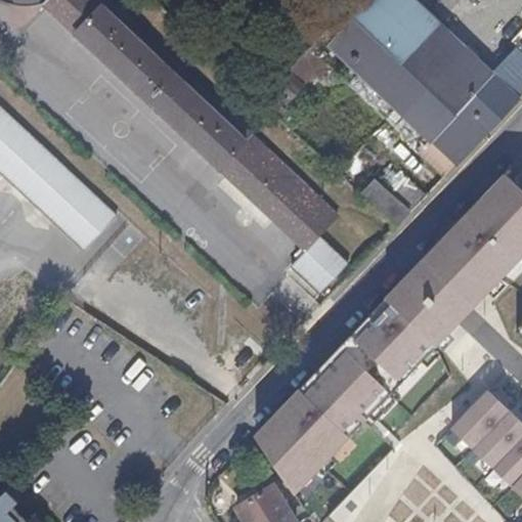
[(295,171),(109,0),(2,0),(5,2),(17,6),(28,6),(38,4),(44,2),(268,210),(300,177),(295,171)]
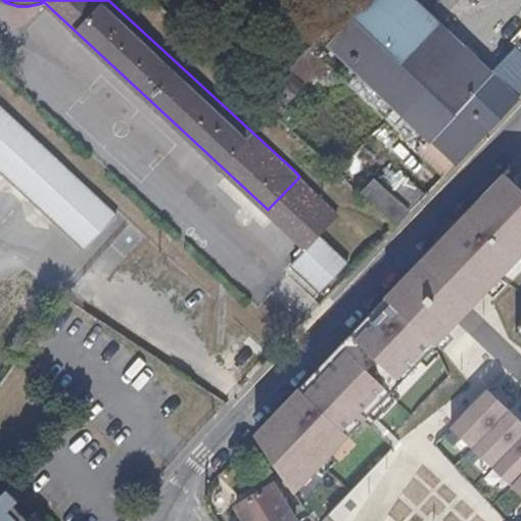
[(501,114),(516,98),(489,72),(413,0),(367,0),(328,45),(436,145),(454,162),(468,147),(501,114)]
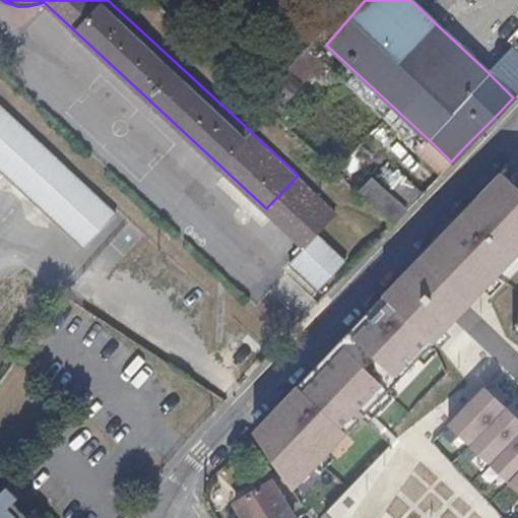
[(517,93),(517,92),(517,53),(511,47),(487,71),(513,98),(517,93)]
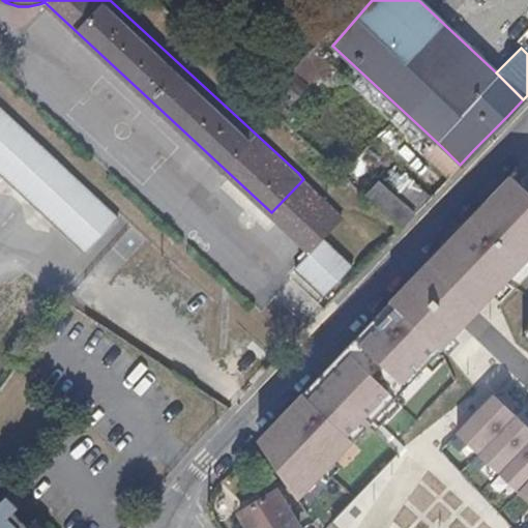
[(298,83),(321,59),(310,50),(288,72),(298,83)]
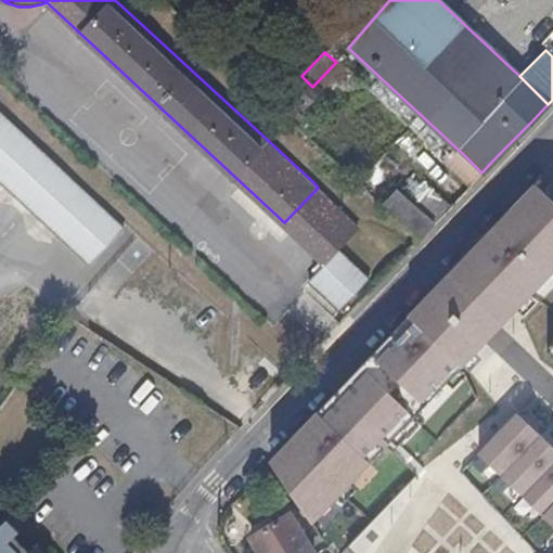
[(303,110),(319,93),(312,87),(301,76),(285,93),(303,110)]
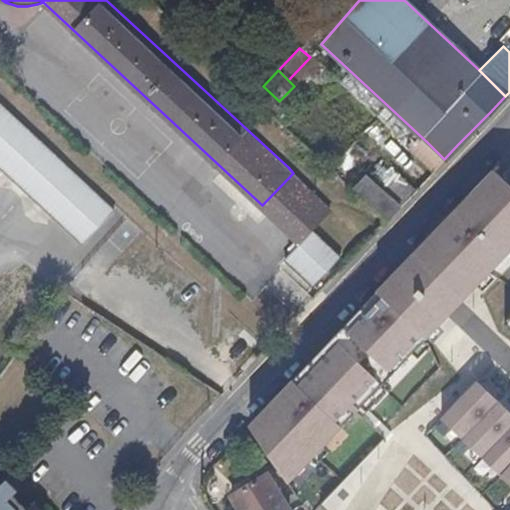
[(115,209),(1,103),(0,102),(0,166),(83,244),(115,209)]
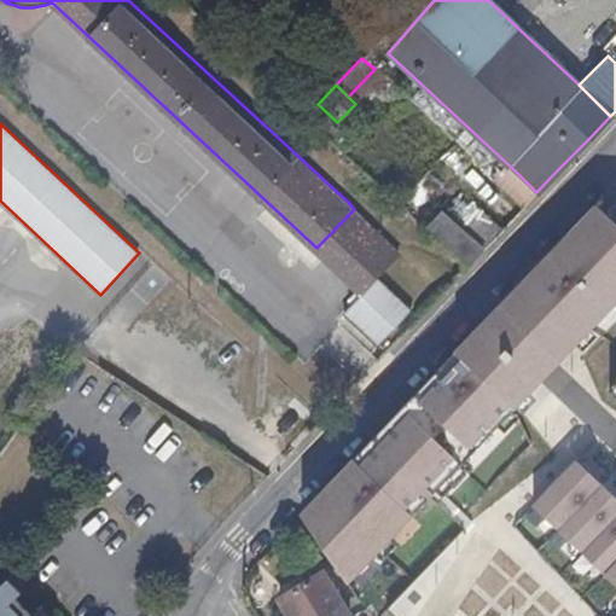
[(396,207),(412,219),(435,190),(420,178),(396,207)]
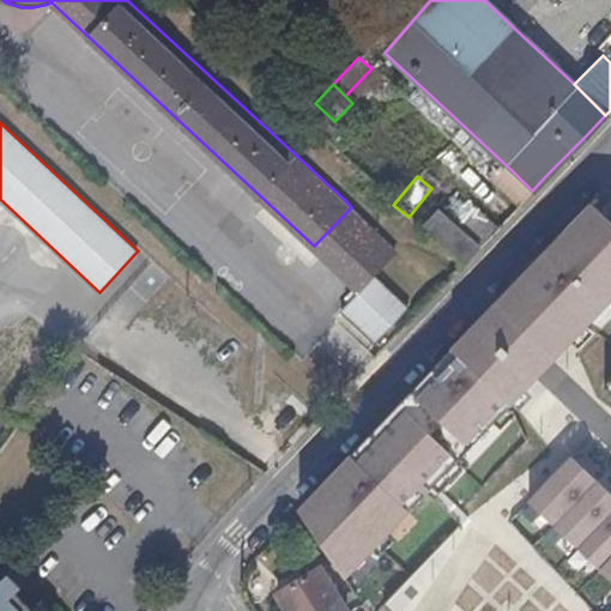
[(610,296),(610,222),(591,204),(550,243),(298,510),(344,578),(610,296)]
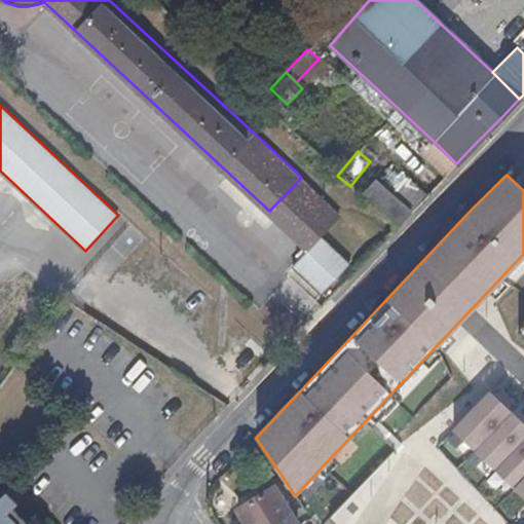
[(414,209),(378,175),(361,193),(371,202),(397,226),(404,219),(414,209)]
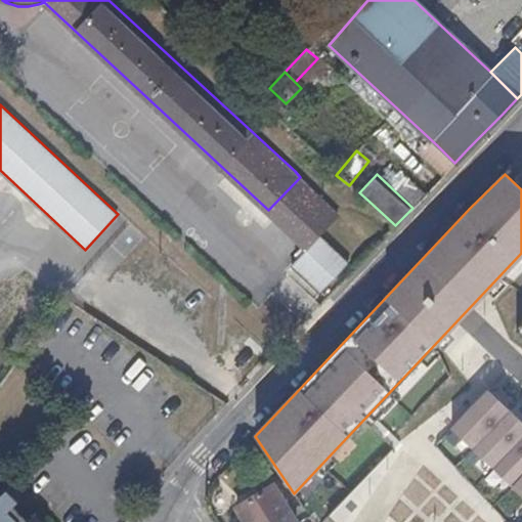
[(308,247),(339,214),(300,177),(268,210),(308,247)]
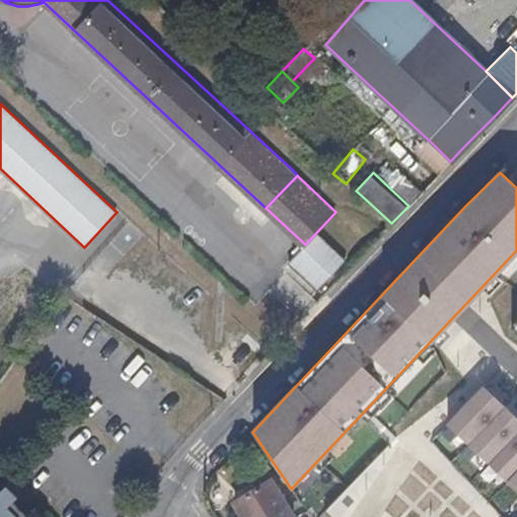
[(516,516),(516,420),(481,385),(444,424),(516,494),(516,516)]
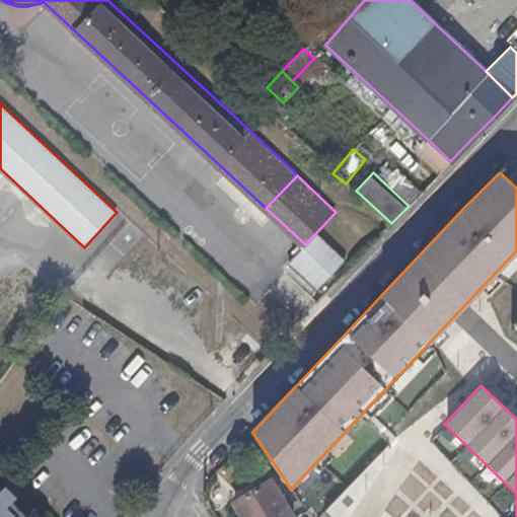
[(392,436),(321,511),(328,516),(388,516),(386,514),(396,504),(386,495),(419,460),(392,436)]
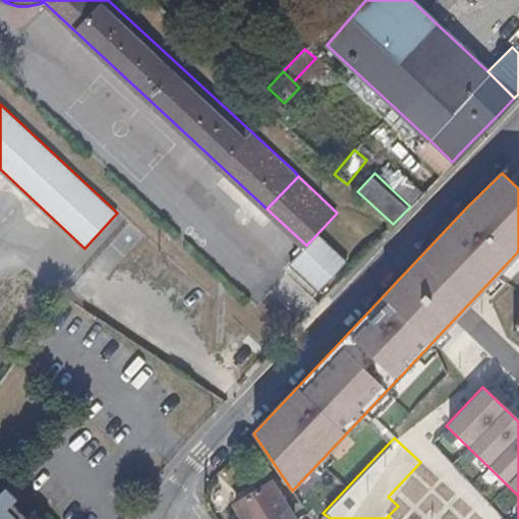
[(293,518),(295,518),(271,482),(238,506),(246,518),(293,518)]
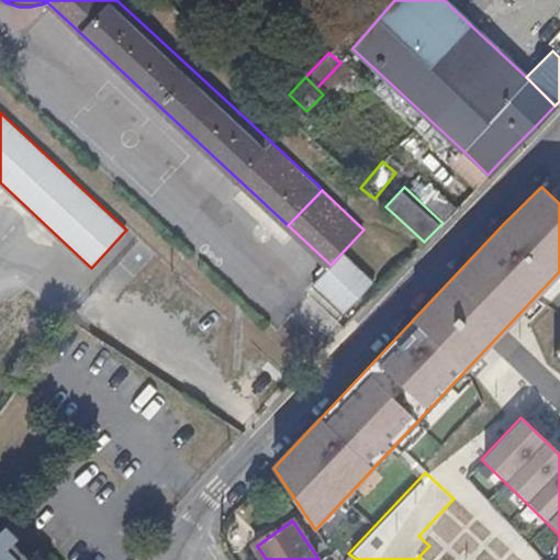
[(26,559),(12,559),(9,557),(17,549),(22,544),(7,529),(1,535),(0,534),(0,559),(28,559),(26,559)]
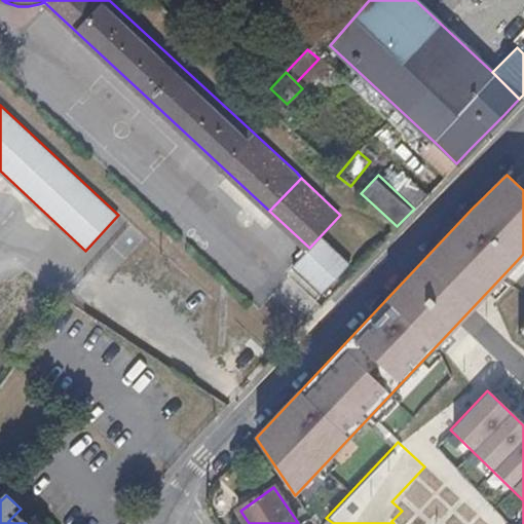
[(25,523),(26,523),(15,514),(8,521),(11,523),(25,523)]
